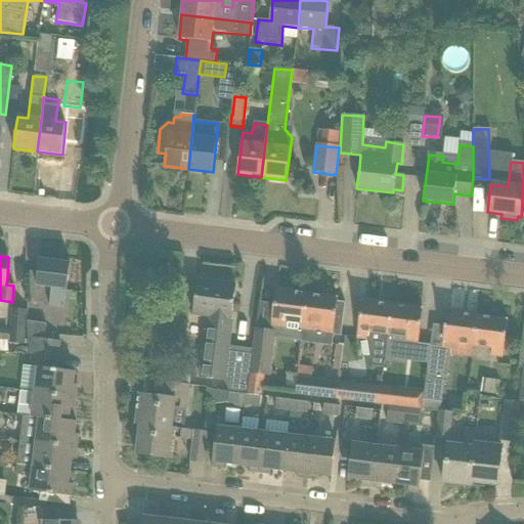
[(39,260),(36,286),(51,288),(49,307),(64,309),(70,264),(39,260)]
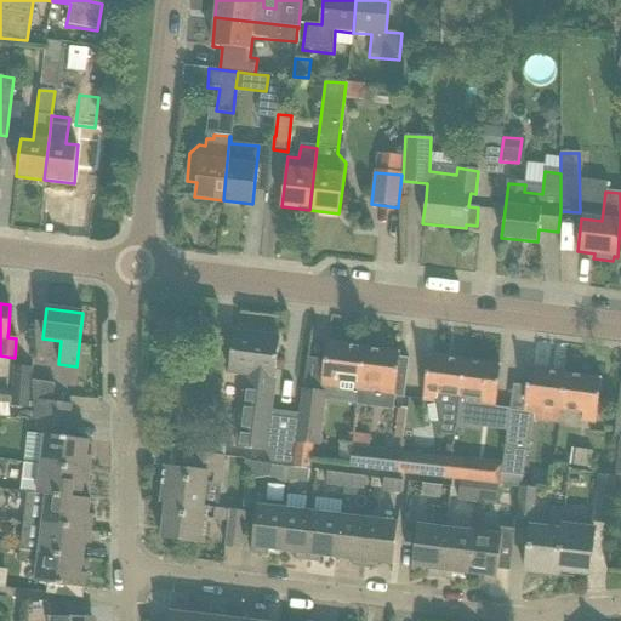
[(272,466),(290,468),(295,468),(296,460),(294,460),(300,414),(271,410),(279,337),(234,331),(228,374),(245,375),(235,449),(265,453),(272,466)]
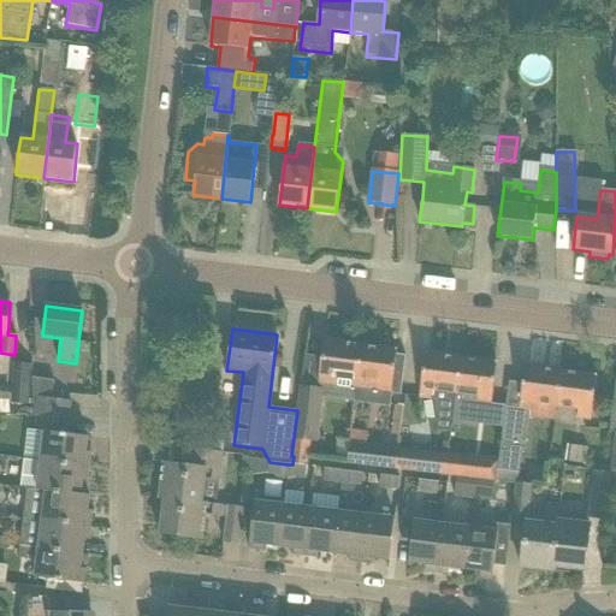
[(335,378),(356,380),(360,345),(325,341),(319,385),(333,386),(335,378)]
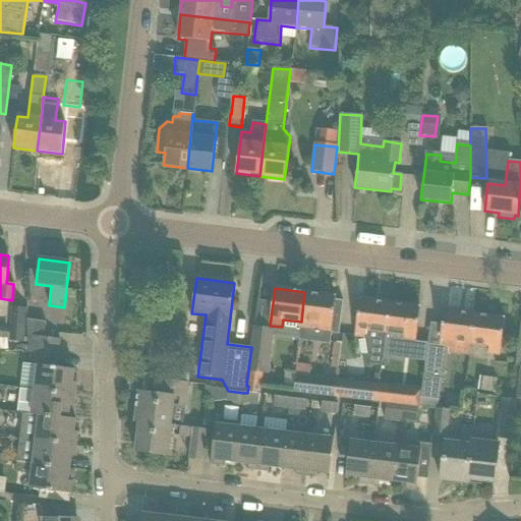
[(304,292),(301,322),(320,325),(319,332),(339,334),(343,301),(335,300),(336,296),(304,292)]
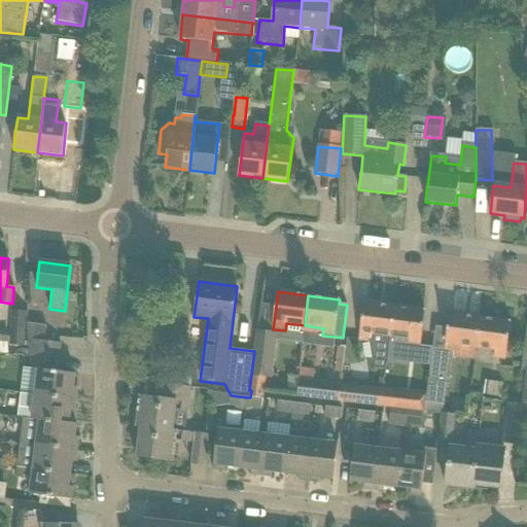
[(388,348),(393,307),(363,303),(358,340),(370,341),(374,370),(385,371),(388,348)]
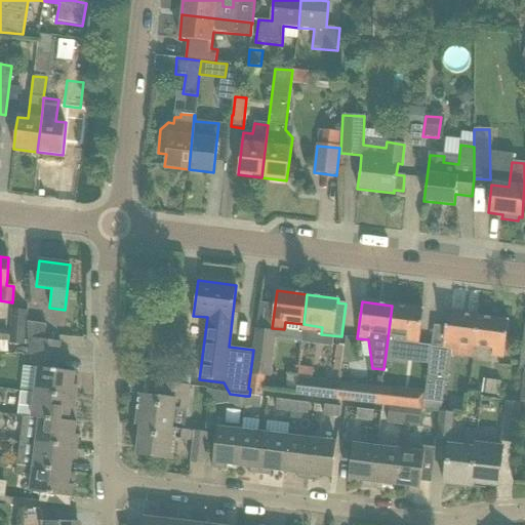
[(422,310),(392,306),(387,347),(406,349),(406,345),(418,347),(422,310)]
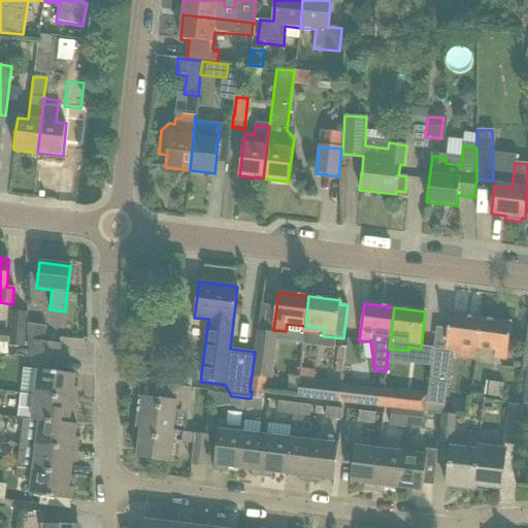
[(8,345),(22,347),(25,312),(12,311),(8,345)]
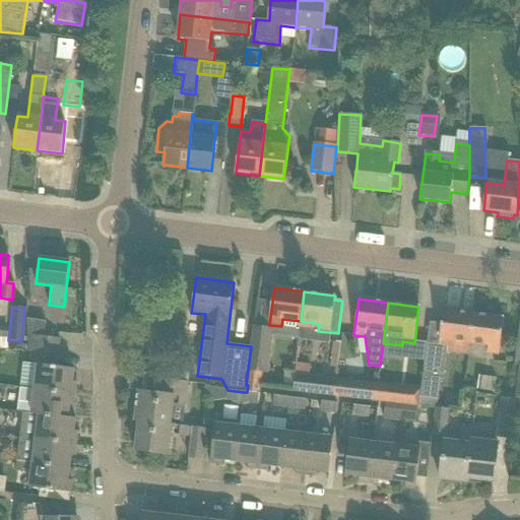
[(418,406),(435,408),(437,408),(441,373),(444,373),(447,346),(449,347),(450,340),(468,342),(472,314),(443,310),(438,345),(427,344),(421,388),(420,391),(418,406)]
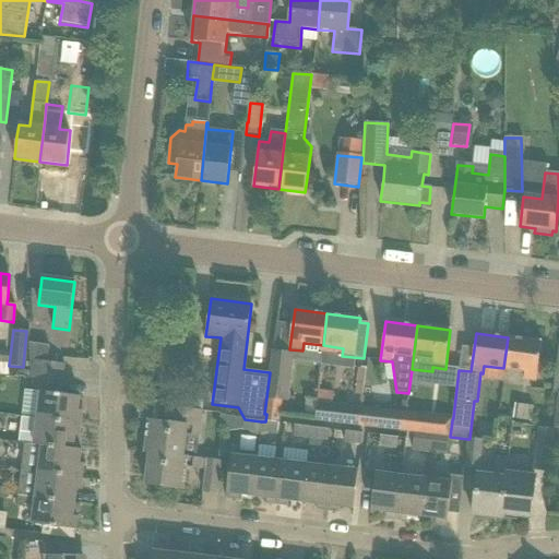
[(508,337),(503,368),(523,371),(522,379),(536,380),(540,342),(508,337)]
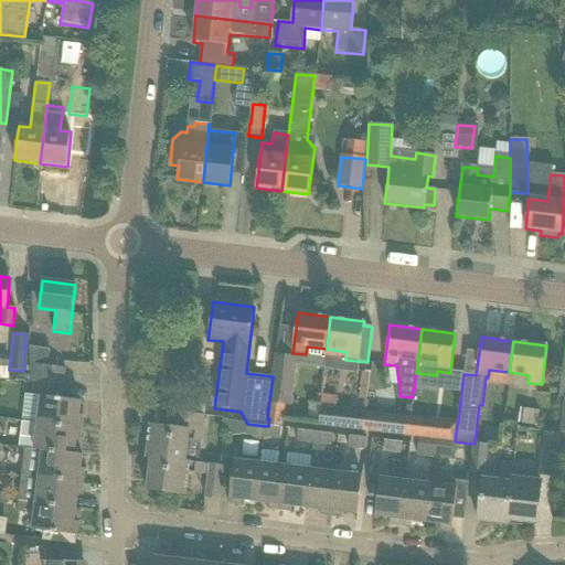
[(30,348),(32,382),(62,385),(64,369),(46,366),(49,350),(30,348)]
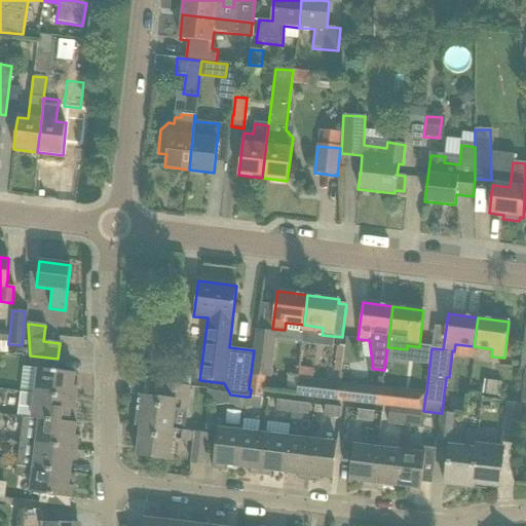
[(254,350),(249,389),(251,389),(250,397),(261,399),(265,377),(269,378),(275,334),(257,332),(254,350)]
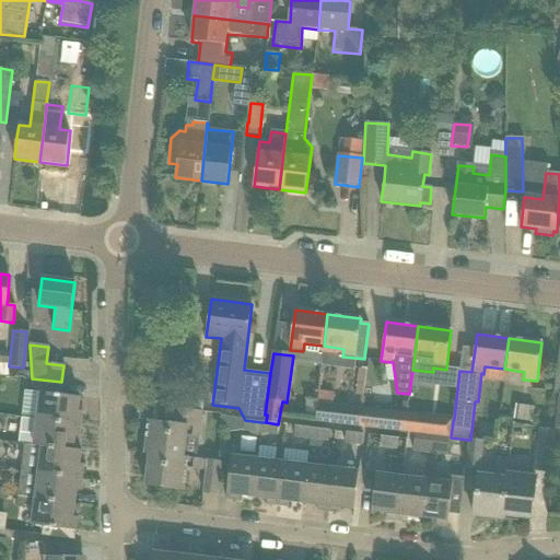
[(364,398),(368,370),(359,369),(356,397),(364,398)]
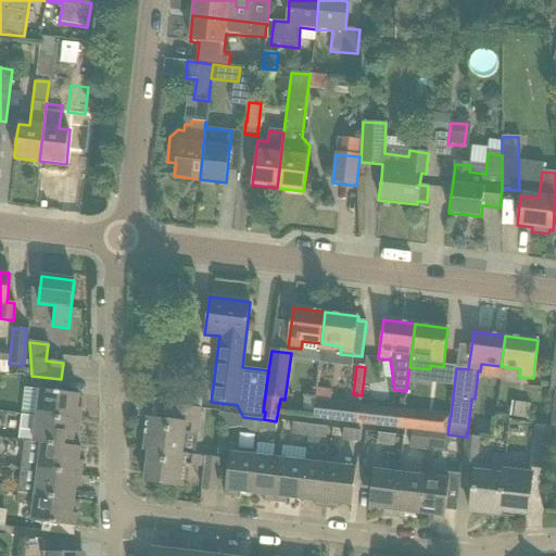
[(30,389),(25,388),(22,414),(36,416),(80,421),(81,408),(77,408),(79,394),(60,392),(61,379),(32,376),(30,389)]
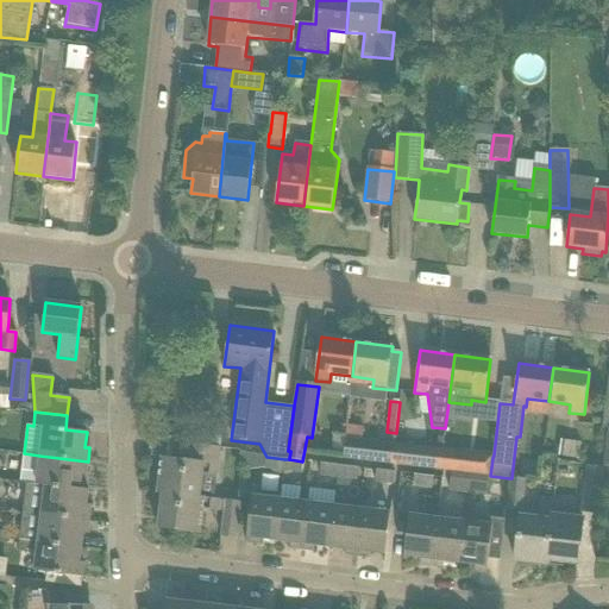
[(182,421),(180,443),(198,445),(200,445),(202,424),(200,424),(182,421)]
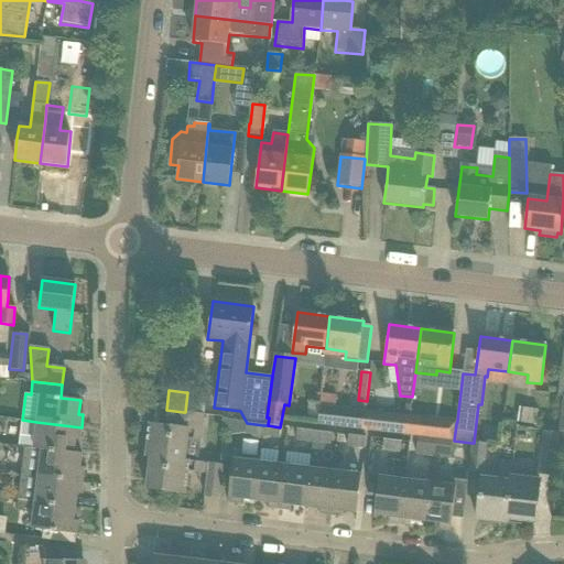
[(317,424),(361,430),(364,411),(320,405),(317,424)]
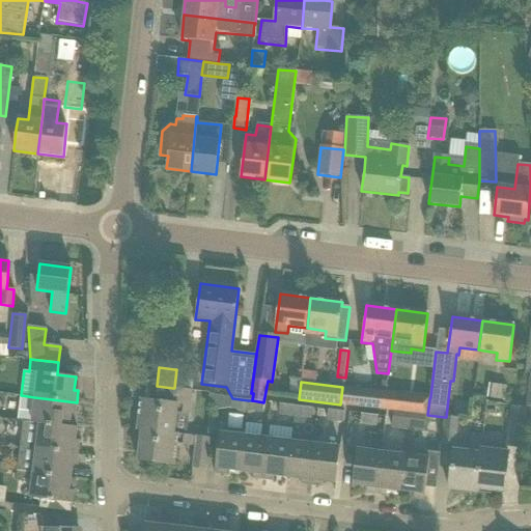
[(487,397),(504,399),(507,386),(490,383),(487,397)]
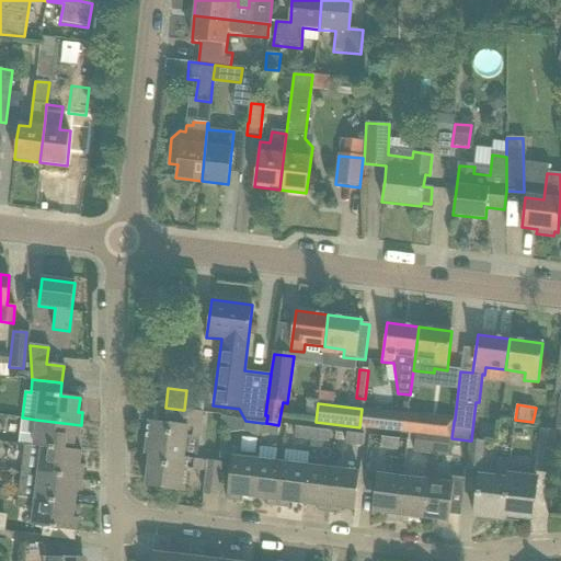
[(145,455),(149,455),(183,458),(185,437),(198,439),(202,412),(187,411),(184,410),(182,410),(165,408),(163,423),(148,421),(145,455)]
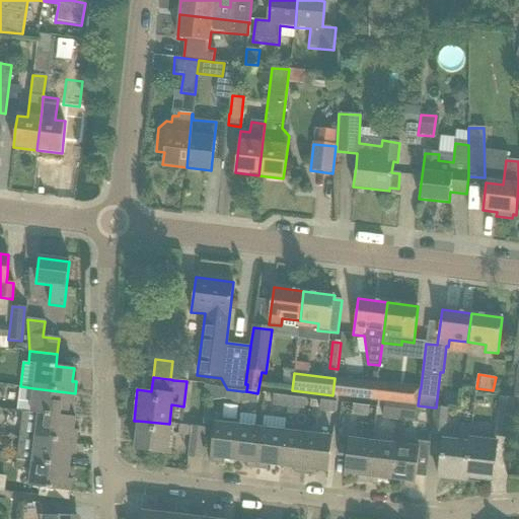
[(346,396),(376,400),(378,382),(348,379),(346,396)]
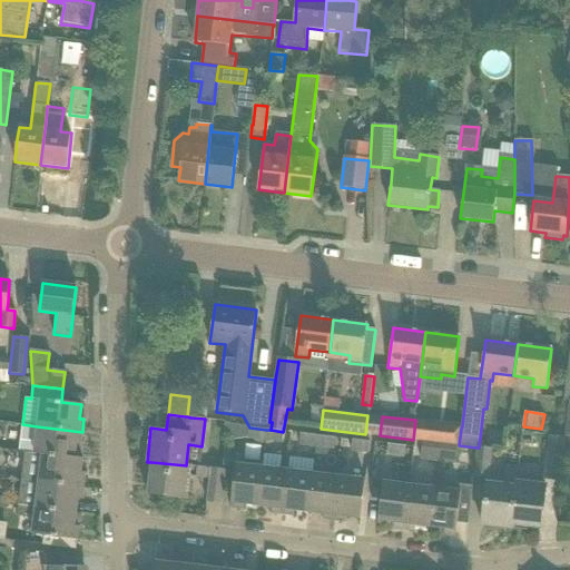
[(459,429),(461,429),(462,425),(430,422),(428,442),(440,443),(440,442),(457,444),(459,429)]
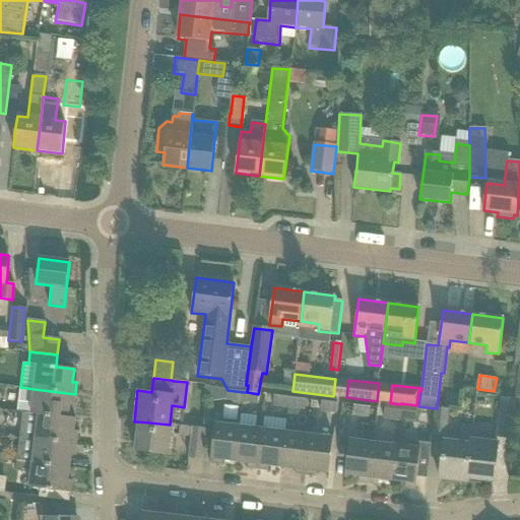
[(22,412),(39,414),(68,418),(68,417),(69,406),(73,406),(75,394),(34,389),(20,387),(17,411),(23,411),(22,412)]
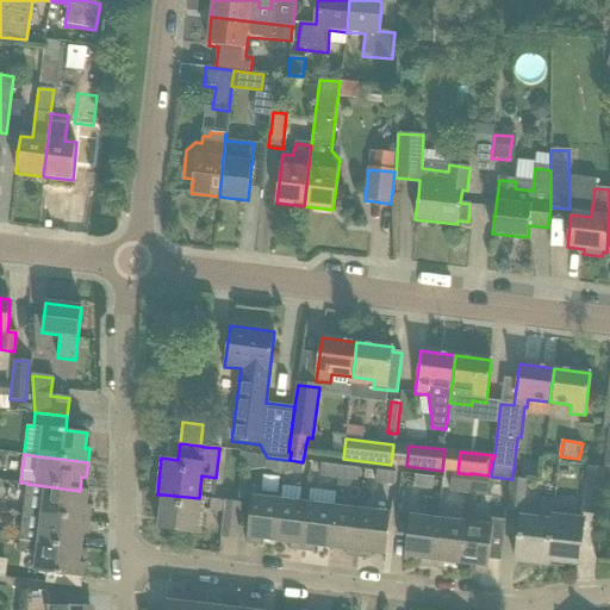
[(265,470),(284,472),(285,460),(267,458),(266,458),(265,470)]
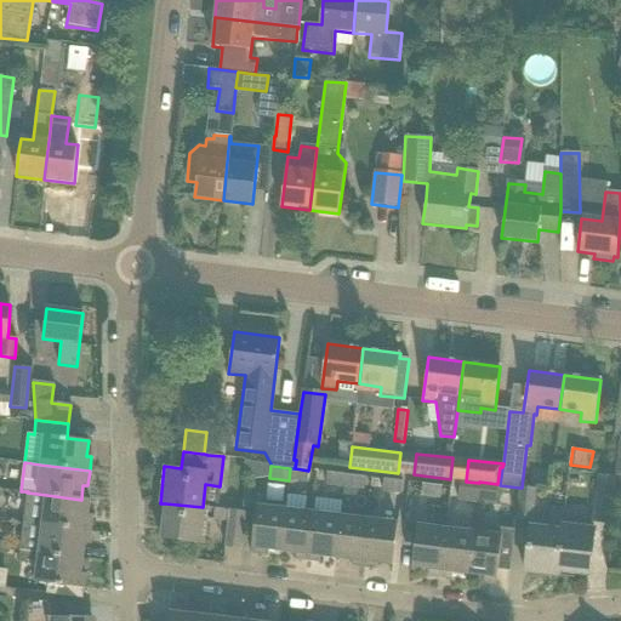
[(290,468),(289,480),(307,483),(308,471),(295,468),(290,468)]
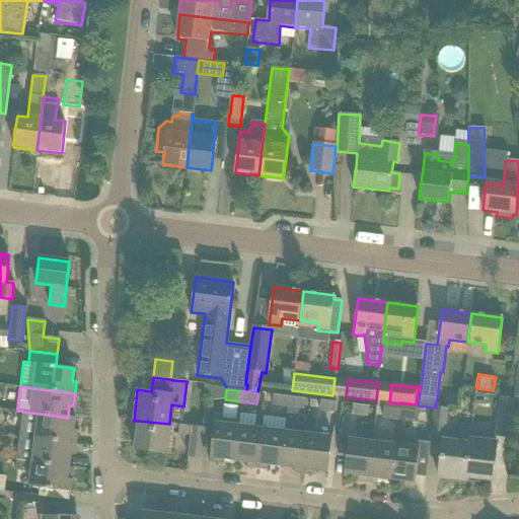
[(272,405),(287,408),(289,396),(273,394),(272,405)]
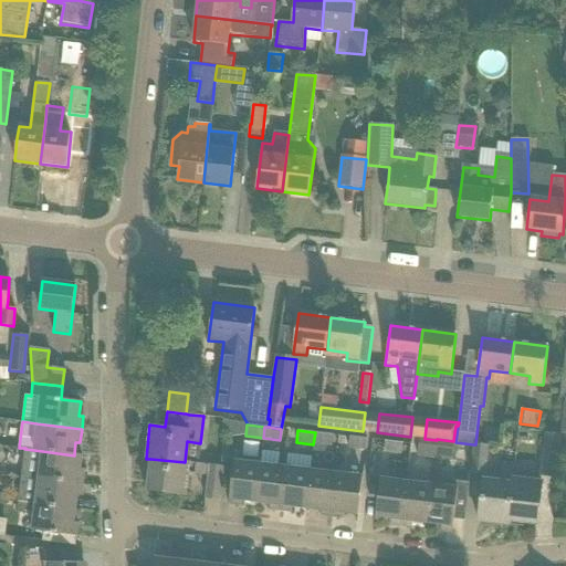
[(315,432),(313,444),(329,447),(332,435),(315,432)]
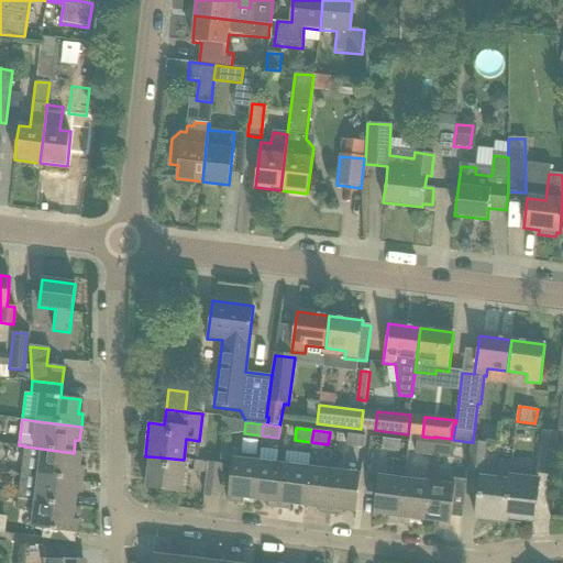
[(536,473),(552,475),(558,433),(541,431),(536,473)]
